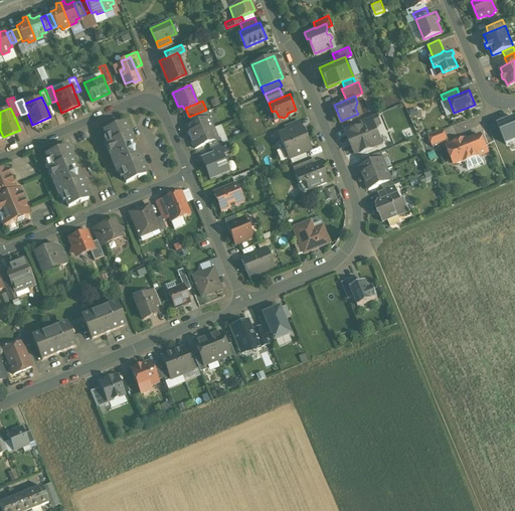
[(206,110),(196,114),(199,120),(208,116),(210,115),(208,109),(206,110)]
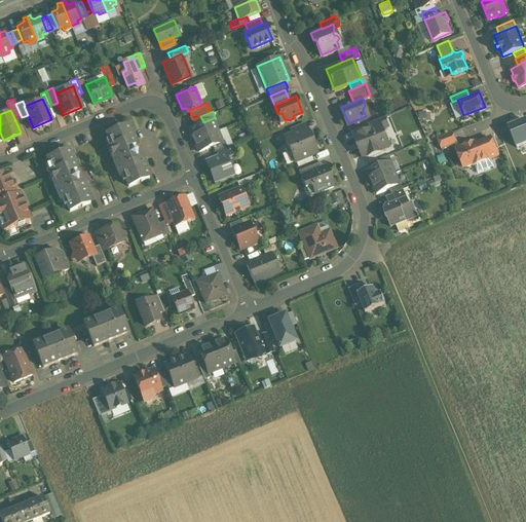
[(384,116),(367,123),(370,129),(380,124),(381,127),(388,125),(384,116)]
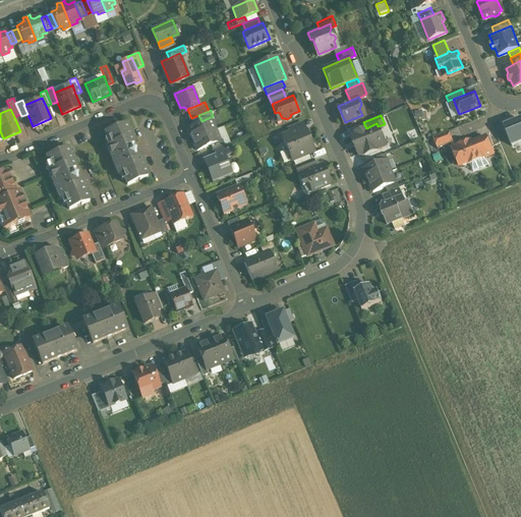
[(201,121),(188,126),(192,137),(215,128),(211,117),(201,121)]
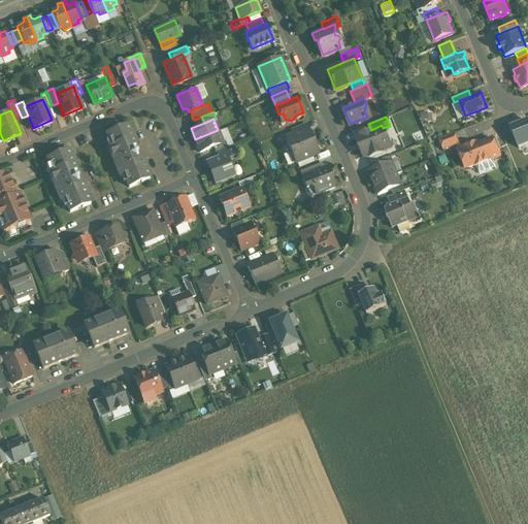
[(527,120),(512,127),(520,146),(527,142),(527,120)]
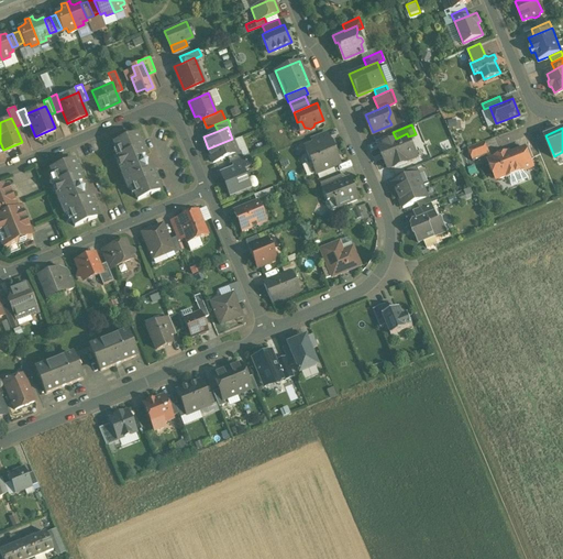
[(324,131),(310,136),(313,142),(313,143),(327,136),(324,131)]
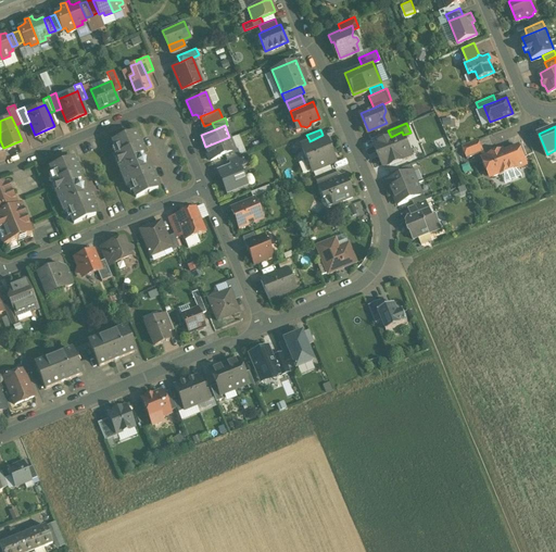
[(138,155),(137,153),(142,151),(140,145),(141,143),(139,138),(138,139),(135,130),(126,134),(126,136),(122,137),(121,136),(113,139),(118,153),(114,154),(114,155),(117,154),(121,162),(117,163),(126,184),(130,182),(136,195),(143,191),(143,190),(148,188),(149,190),(158,186),(154,178),(155,177),(152,172),(149,166),(143,168),(142,165),(146,159),(138,155)]
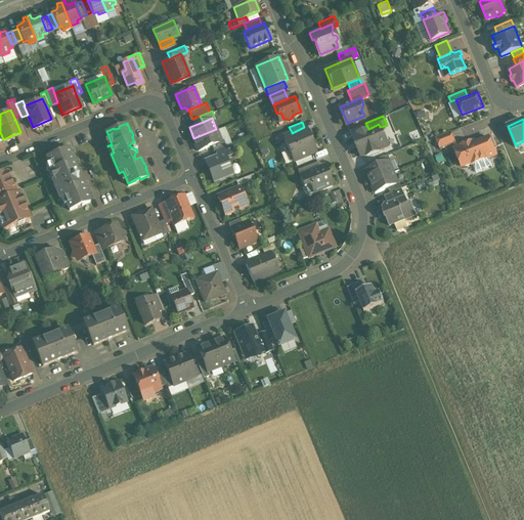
[(368,129),(352,135),(361,156),(366,153),(368,150),(375,147),(379,149),(388,145),(380,127),(379,124),(368,129)]
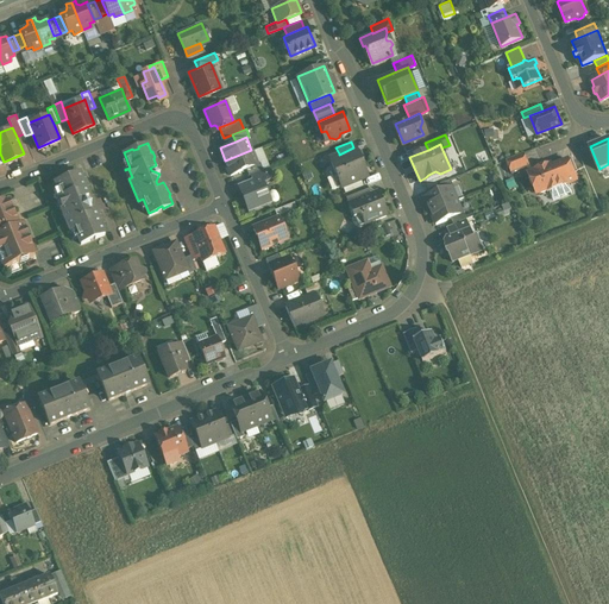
[(36,157),(46,153),(44,145),(33,149),(36,157)]
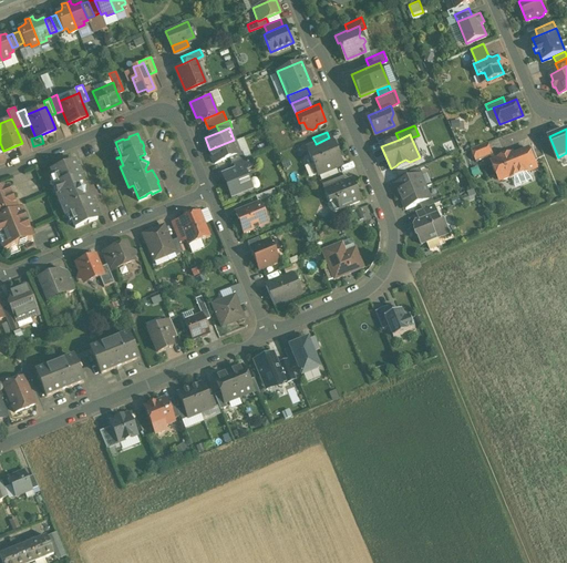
[(329,137),(316,144),(316,143),(306,147),(312,162),(317,173),(317,174),(327,170),(341,164),(337,154),(336,154),(329,137)]
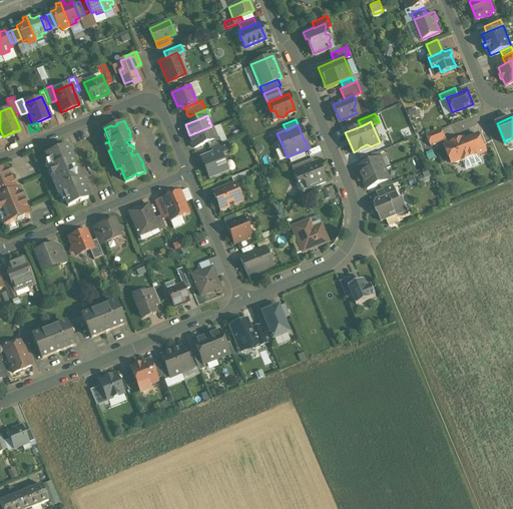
[(211,126),(189,135),(193,145),(207,140),(216,136),(211,126)]
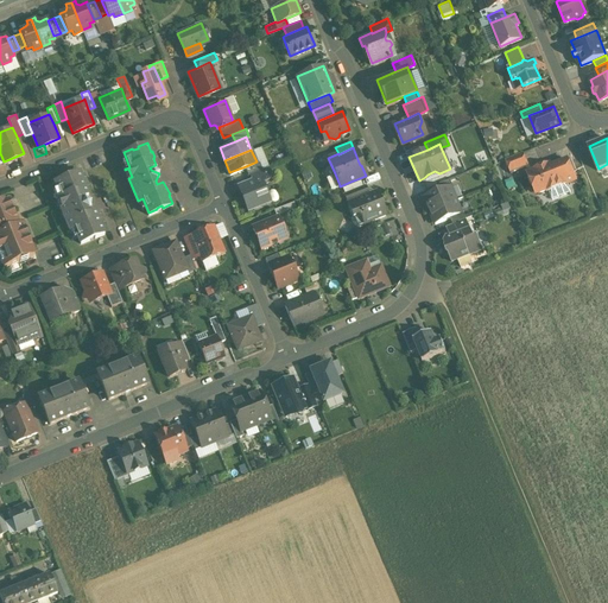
[(524,152),(505,159),(511,172),(529,164),(524,152)]
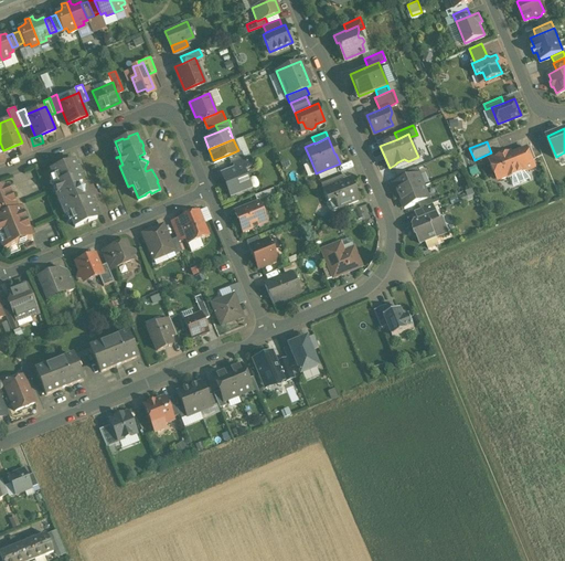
[(512,150),(491,159),(496,170),(494,172),(497,176),(499,178),(500,179),(509,176),(510,177),(528,169),(535,166),(528,147),(513,152),(512,150)]
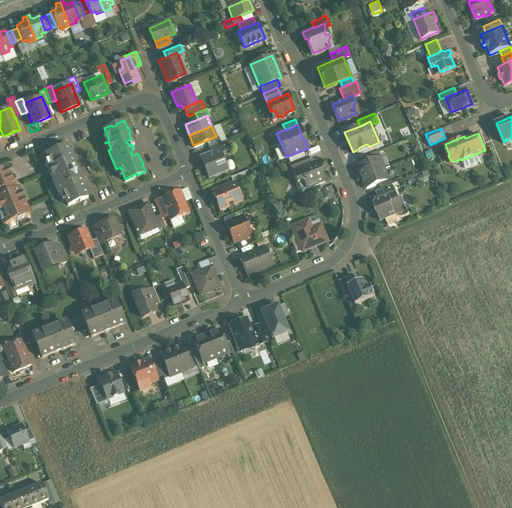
[(216,136),(207,140),(209,145),(210,145),(221,141),(218,135),(216,136)]
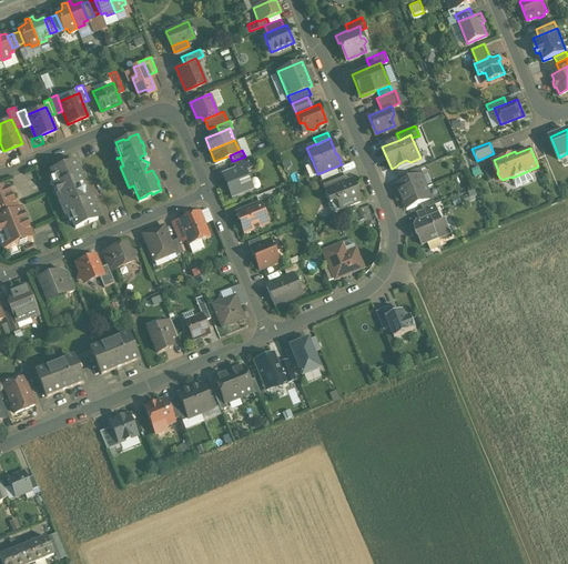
[(245,157),(233,161),(236,168),(243,165),(244,169),(255,164),(251,153),(245,157)]
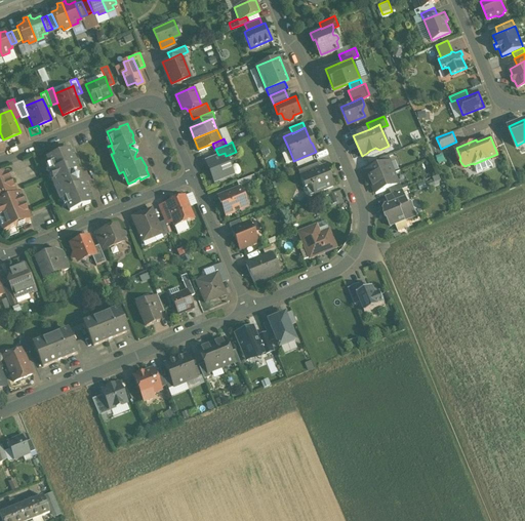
[(68,148),(59,151),(61,152),(55,154),(55,153),(47,156),(52,169),(49,170),(49,171),(52,170),(54,177),(52,178),(61,198),(64,196),(70,208),(77,205),(77,204),(81,202),(82,203),(90,200),(86,192),(87,192),(85,187),(84,187),(82,182),(77,184),(76,181),(78,174),(73,171),(72,171),(71,169),(76,166),(74,161),(75,160),(72,155),(71,156),(68,148)]
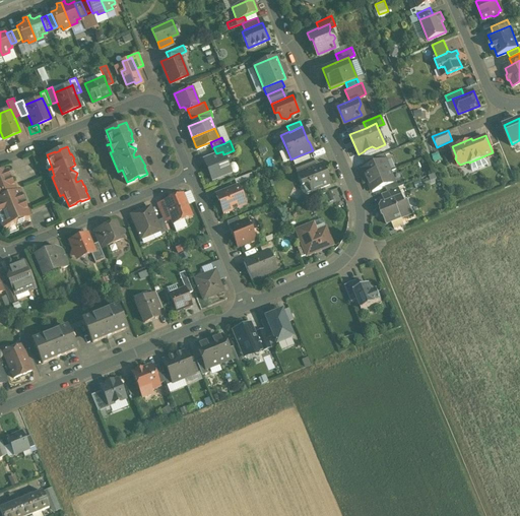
[(286,148),(281,150),(279,153),(282,160),(285,160),(290,158),(286,148)]
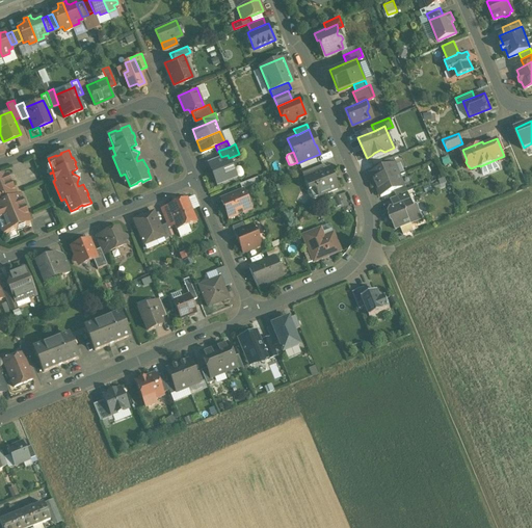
[(320,154),(307,159),(310,164),(318,161),(322,159),(320,154)]
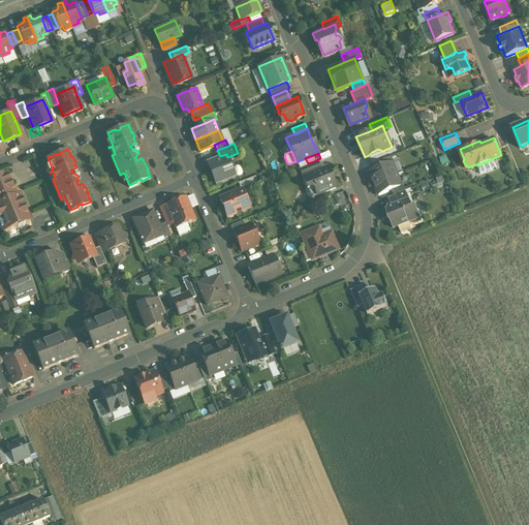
[(220,156),(207,161),(215,181),(235,173),(227,157),(226,154),(220,156)]
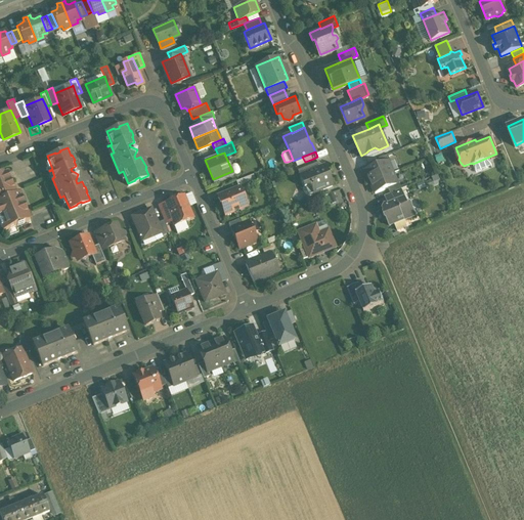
[(390,159),(388,154),(377,158),(379,164),(389,160),(390,159)]
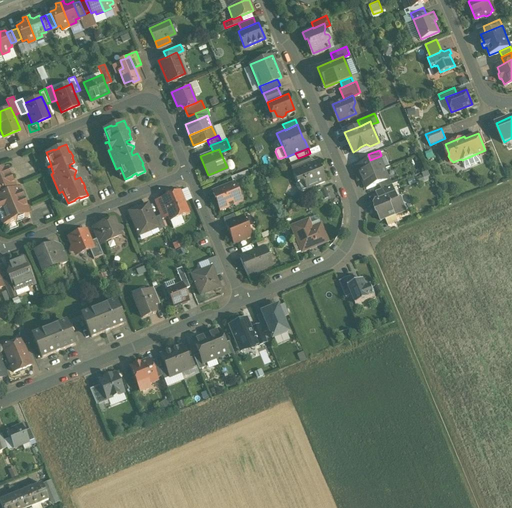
[(295,153),(287,156),(290,162),(298,158),(295,153)]
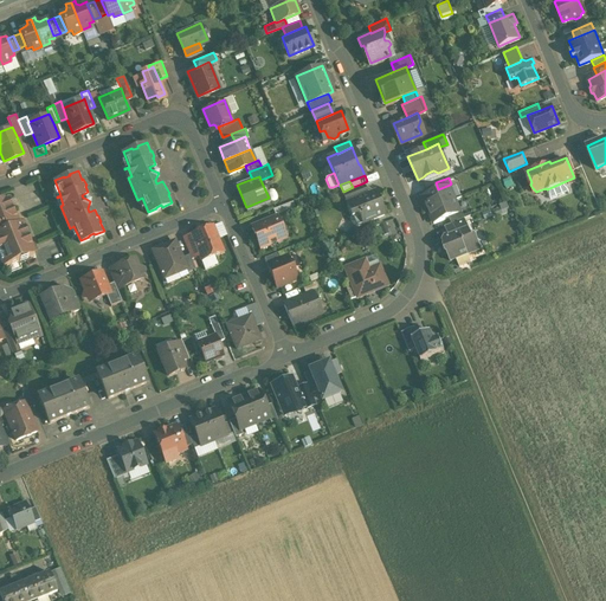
[(566,181),(547,189),(550,198),(568,189),(569,189),(566,181)]
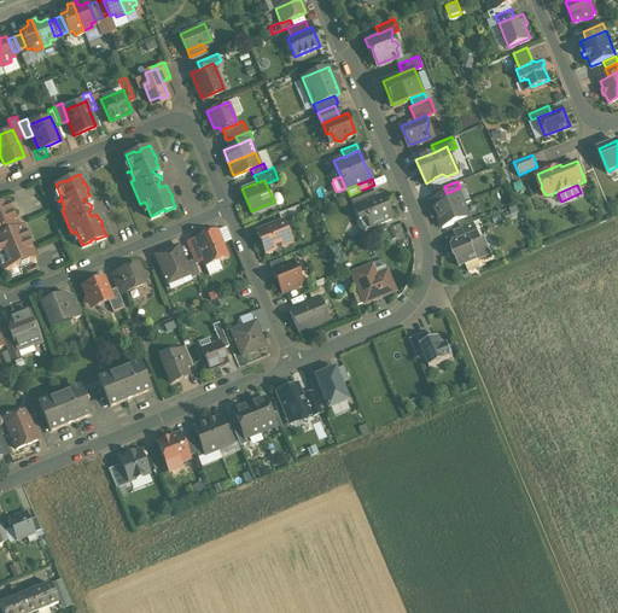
[(350,196),(354,205),(374,197),(369,187),(360,191),(350,196)]
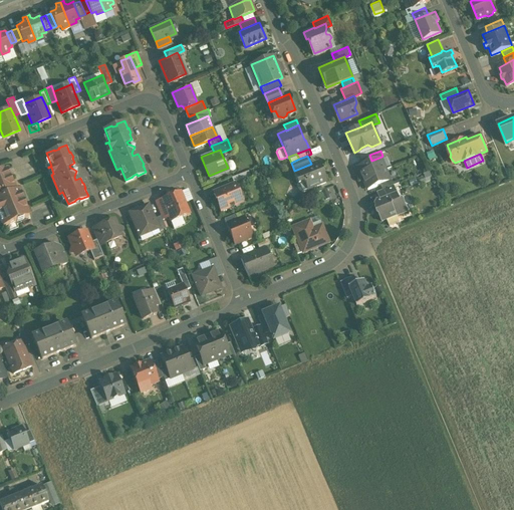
[(371,161),(358,166),(363,177),(386,168),(381,157),(371,161)]
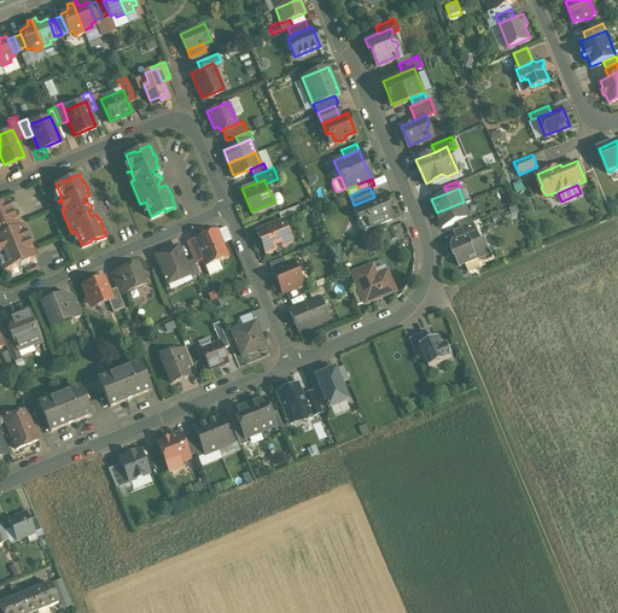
[(354,205),(353,206),(359,220),(365,217),(367,219),(369,226),(391,217),(382,194),(374,197),(354,205)]
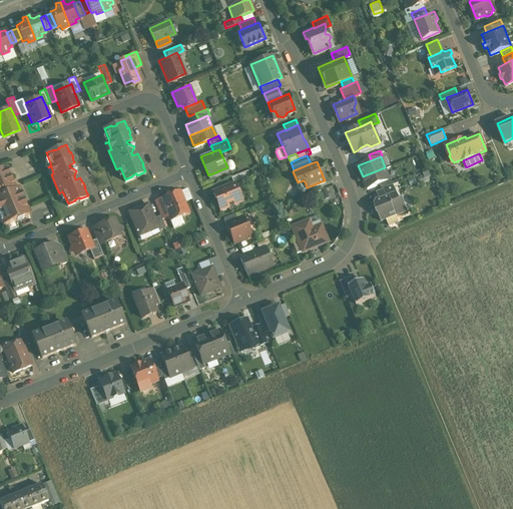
[(16,189),(7,167),(0,169),(0,214),(3,223),(29,212),(19,188),(16,189)]
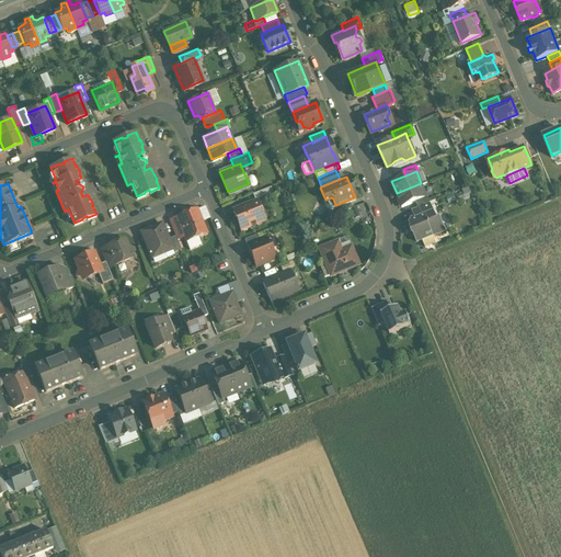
[(421,183),(397,193),(402,205),(415,200),(426,195),(421,183)]
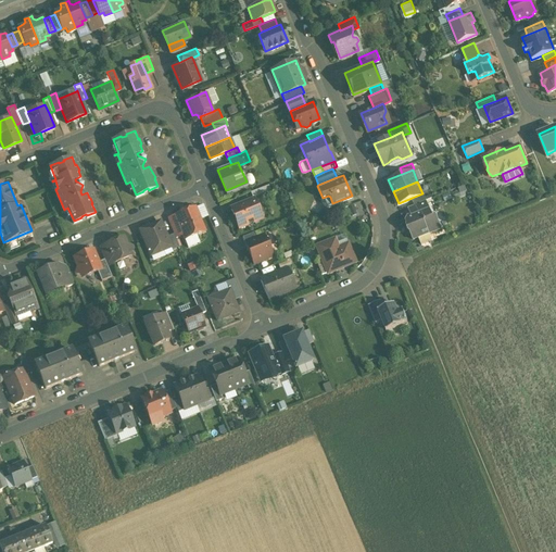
[(268,183),(250,190),(253,196),(270,188),(268,183)]
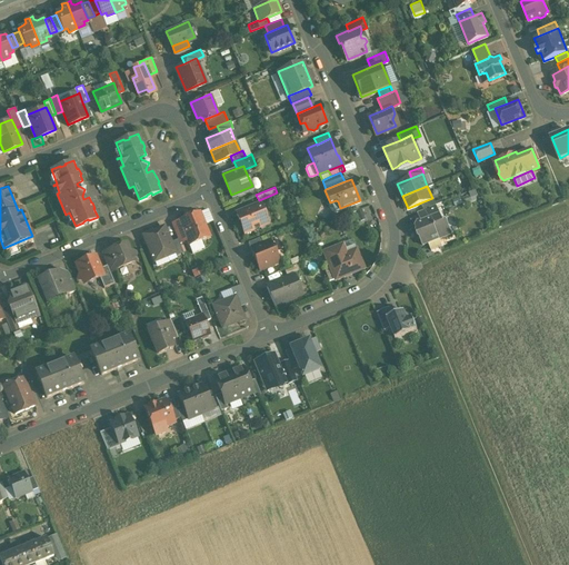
[(432,198),(421,202),(423,208),(433,205),(437,204),(433,197),(432,198)]
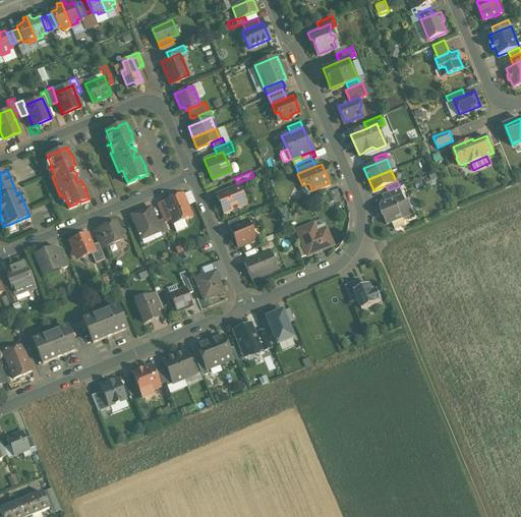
[(237,184),(229,187),(229,188),(217,194),(219,200),(218,204),(221,205),(224,212),(232,209),(236,210),(237,207),(245,203),(243,197),(244,194),(241,193),(237,184)]
